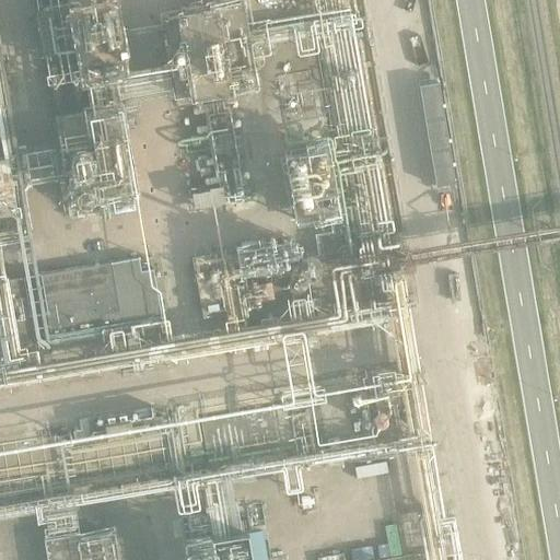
[(232,0),(229,0),(171,12),(189,101),(251,89),(232,0)]
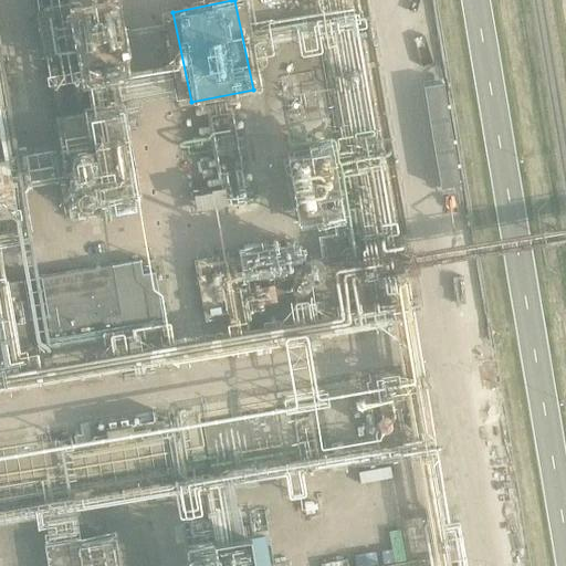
[(72,218),(139,210),(126,97),(163,93),(160,70),(121,74),(117,44),(107,45),(111,76),(88,79),(92,105),(60,109),(72,218)]
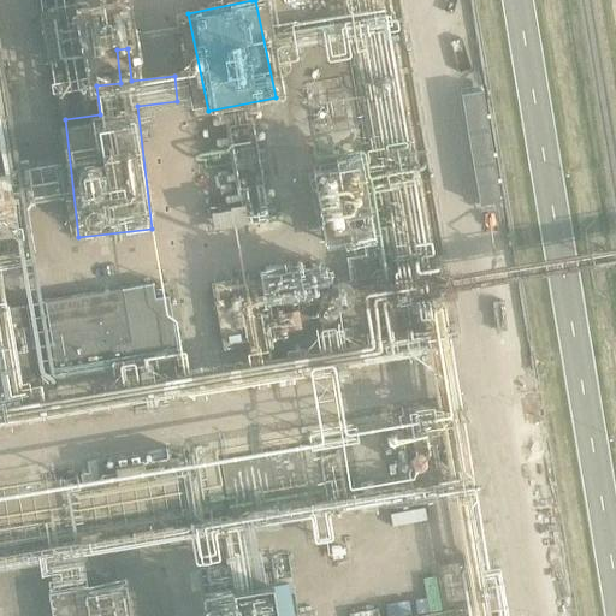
[(467,92),(477,202),(499,201),(490,89),(467,92)]
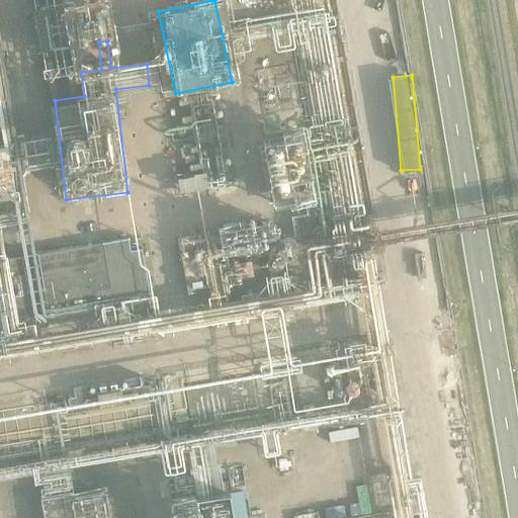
[(0,207),(19,204),(0,91),(0,207)]
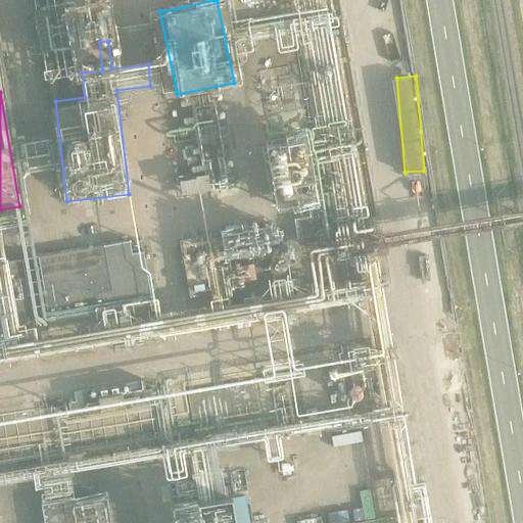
[(164,182),(169,204),(194,199),(189,177),(164,182)]
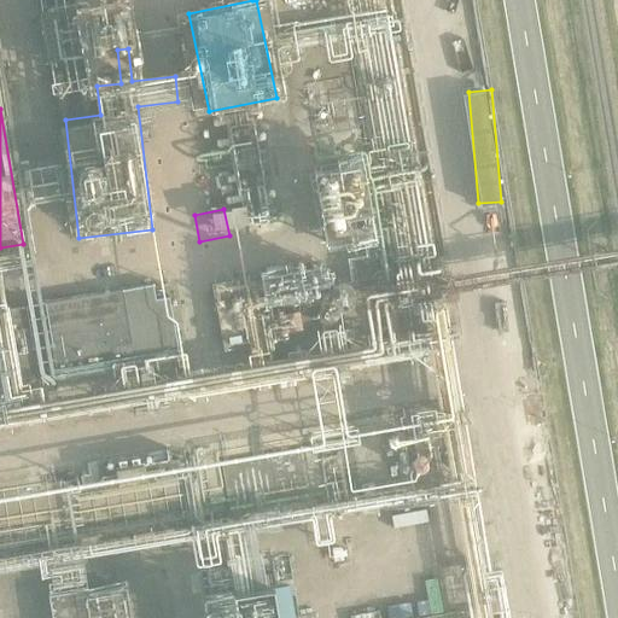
[(0,379),(178,351),(170,297),(156,299),(155,285),(0,310),(0,319),(1,326),(0,325),(0,379)]
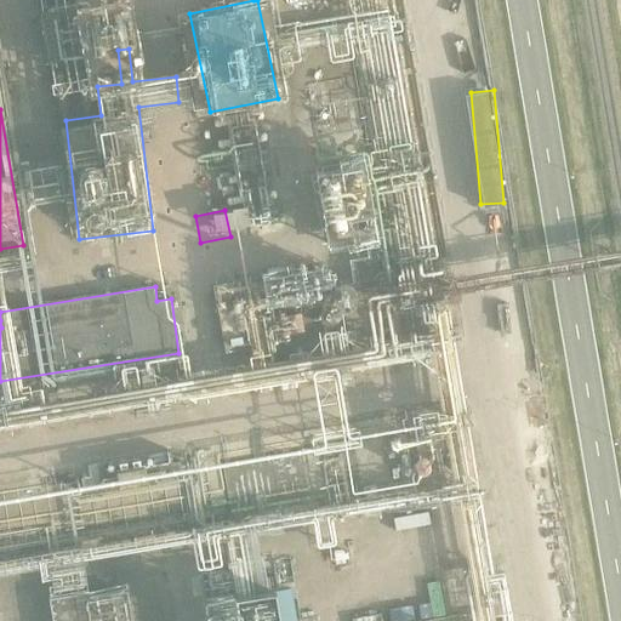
[(81,494),(187,476),(184,461),(176,462),(171,449),(86,463),(89,476),(79,478),(81,494)]
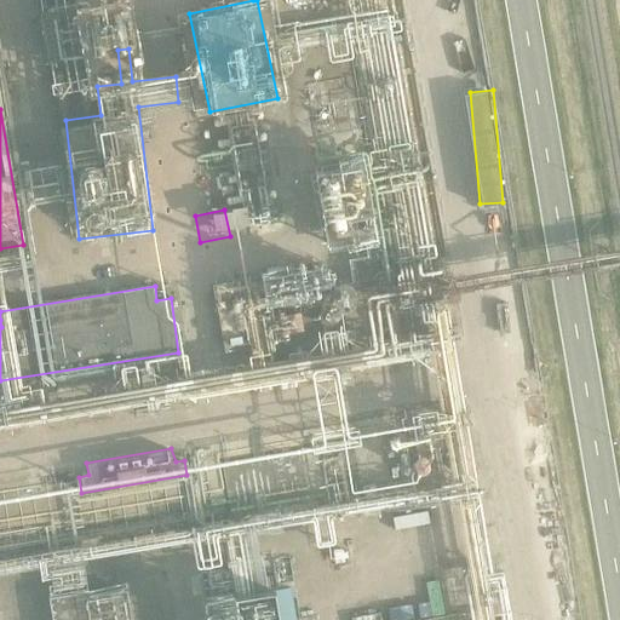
[(130,619),(126,586),(55,596),(57,619),(130,619)]
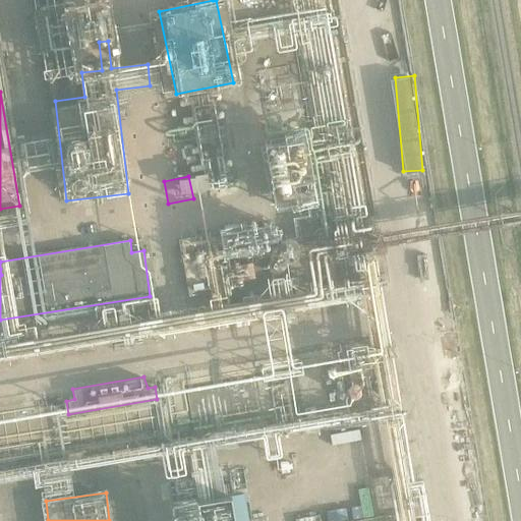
[(177,510),(178,520),(249,520),(245,493),(231,495),(234,511),(239,511),(237,520),(184,520),(187,516),(177,510)]
